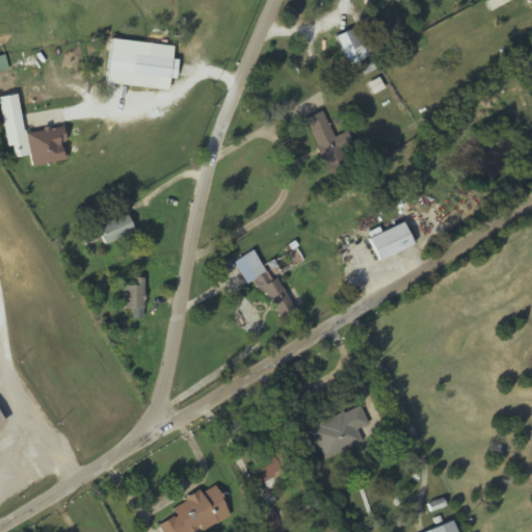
[(358,50),(350,30),(337,36),(345,55),(358,50)]
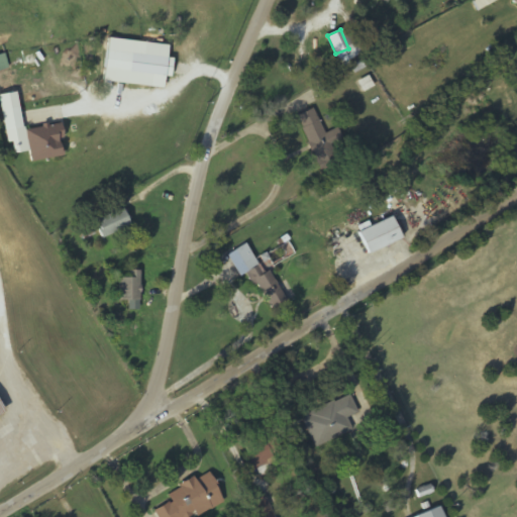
[(173,58),(105,49),(103,70),(171,78),(173,58)]
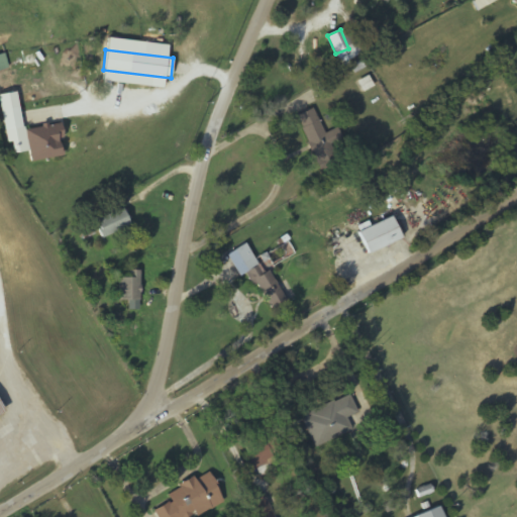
[(3,110),(6,131),(20,129),(17,108),(3,110)]
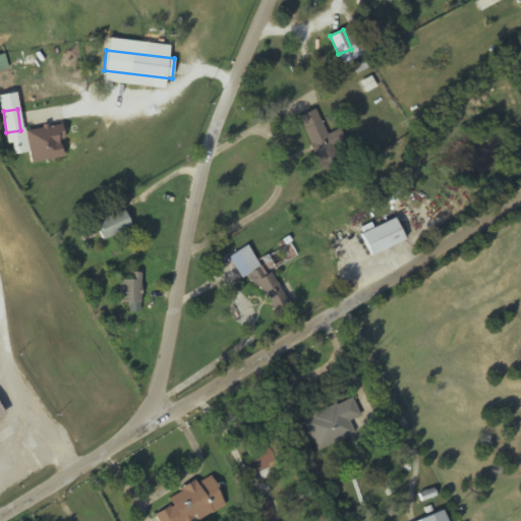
[(298,117),(319,165),(338,157),(316,109),(298,117)]
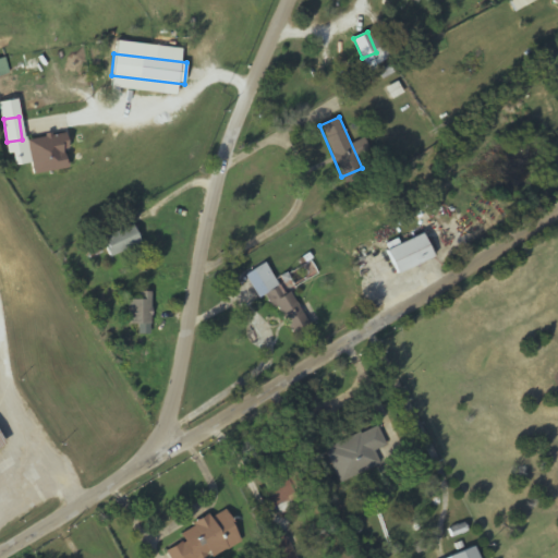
[(138,246),(132,226),(102,237),(109,256),(138,246)]
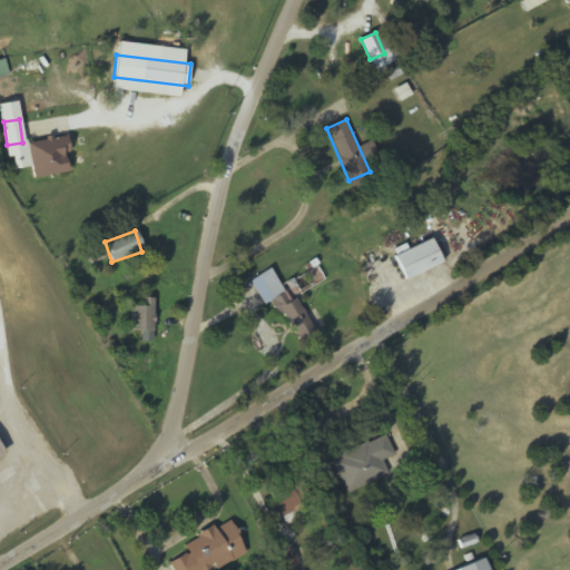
[(393,257),(405,281),(441,264),(430,239),(393,257)]
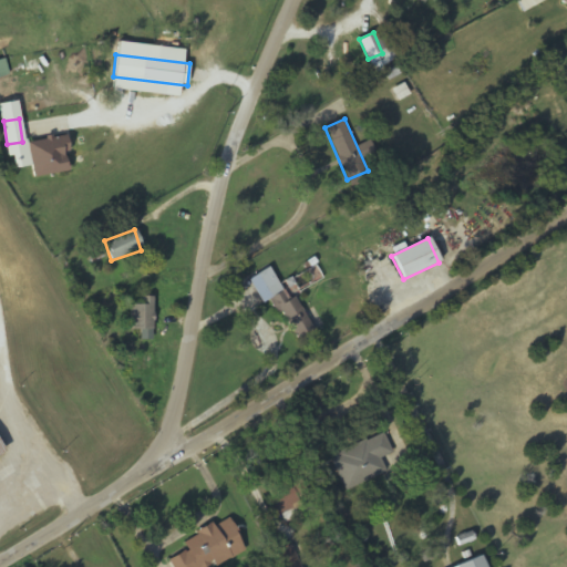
[(272,266),(258,274),(296,342),(311,334),(272,266)]
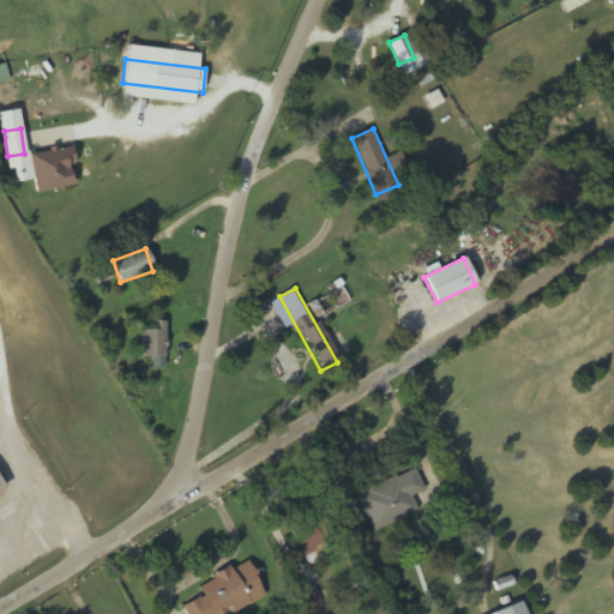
[(151,330),(140,330),(140,357),(164,357),(164,321),(151,321),(151,330)]
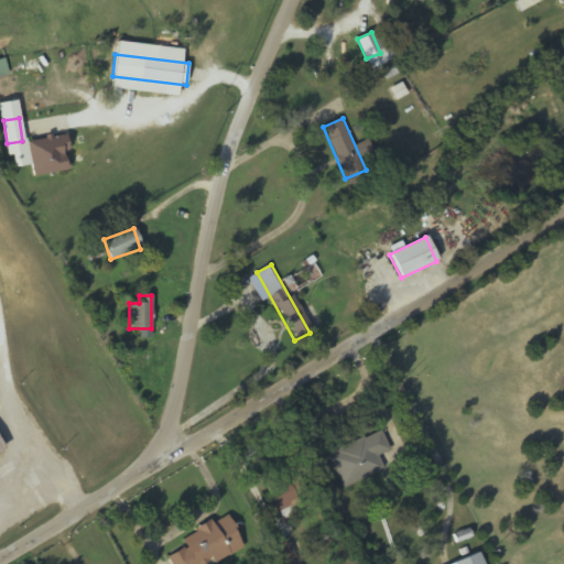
[(343,488),(383,470),(377,456),(389,451),(380,432),(328,454),(343,488)]
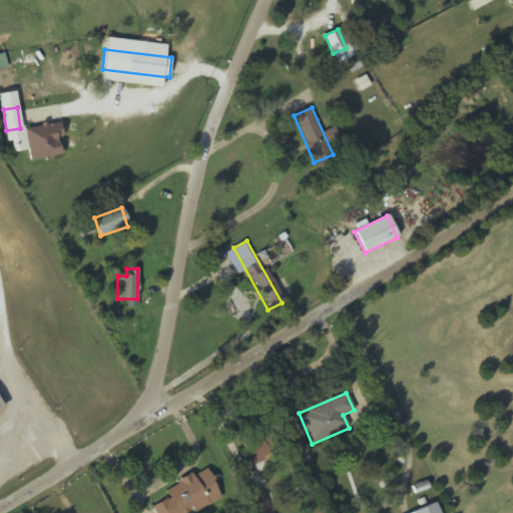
[(252,467),(272,457),(260,434),(240,444),(252,467)]
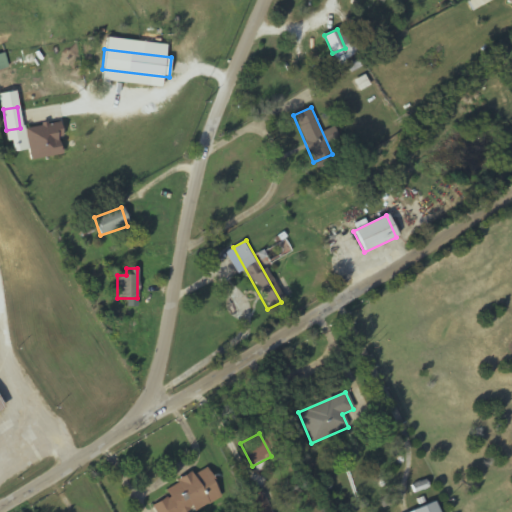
[(155,511),(194,511),(221,498),(205,467),(164,488),(168,497),(152,505),(155,511)]
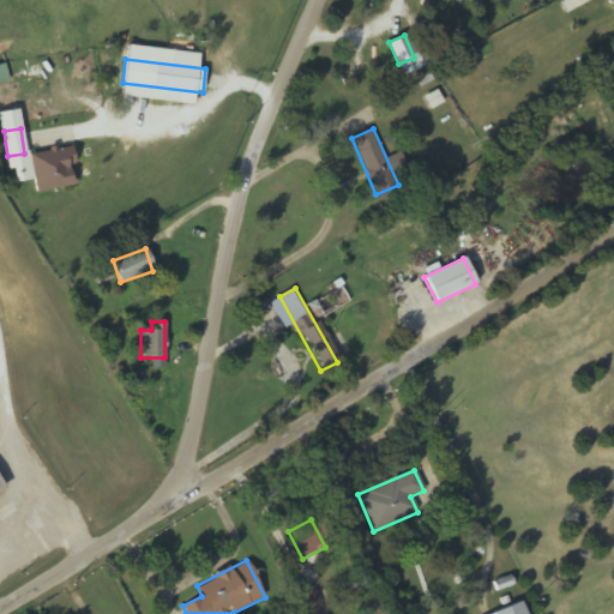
[(524,613),(521,602),(489,613),(524,613)]
